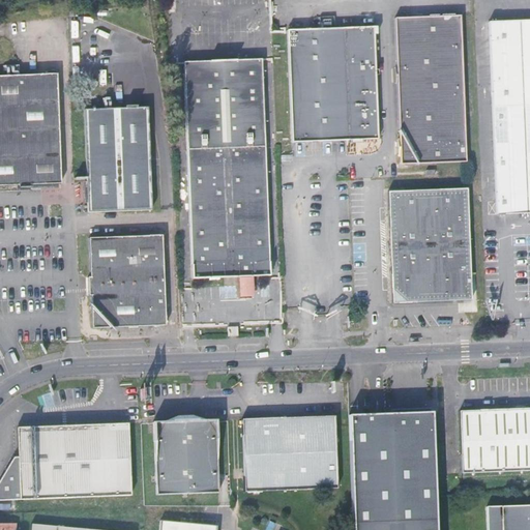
[(401,165),(466,163),(461,16),(395,19),(401,165)]
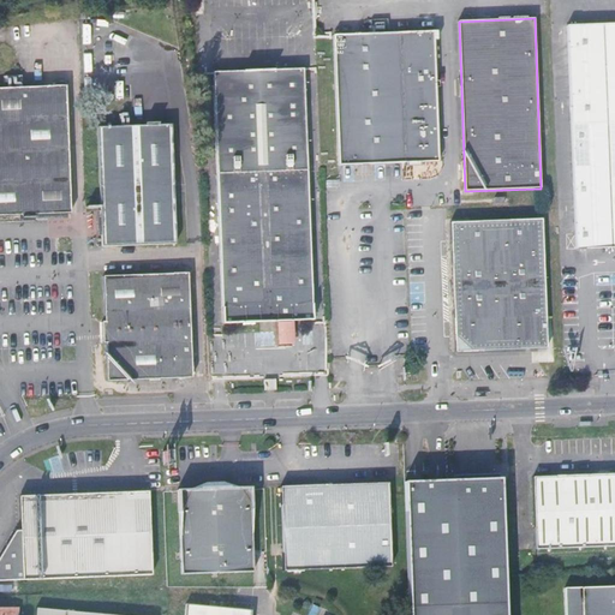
[(614,23),(567,25),(575,250),(613,249),(613,255),(614,255),(614,23)]
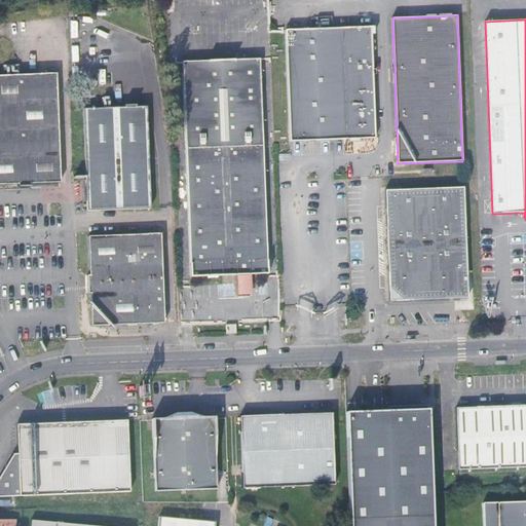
[(371,29),(340,30),(343,140),(352,140),(374,139),(371,29)]
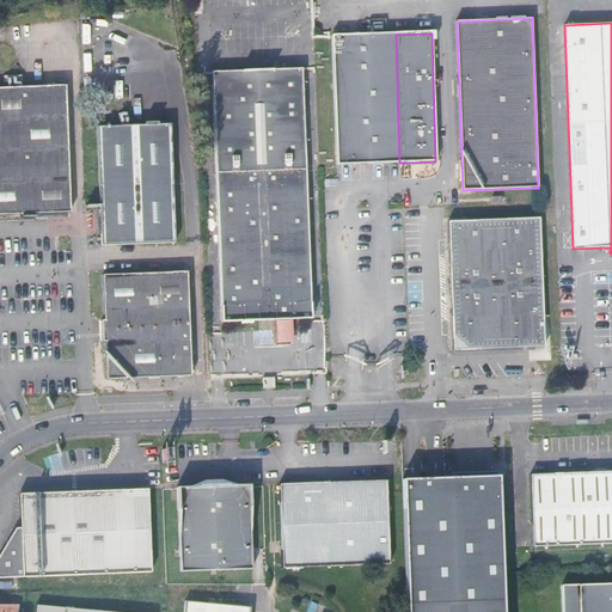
[(399,163),(396,35),(331,37),(336,164),(399,163)]
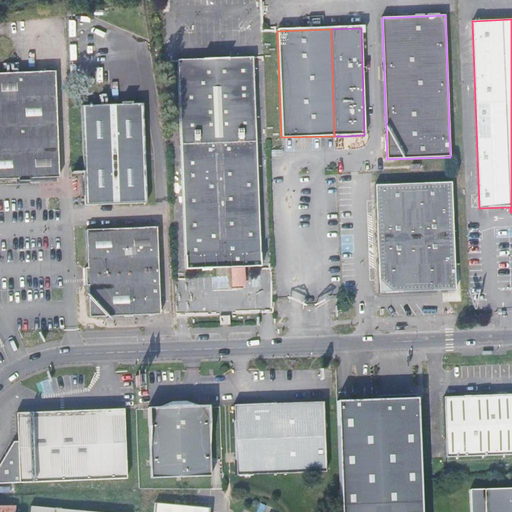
[(233,268),(233,278),(243,277),(243,268),(245,267),(261,267),(254,58),(179,60),(186,269),(230,268),(233,268)]
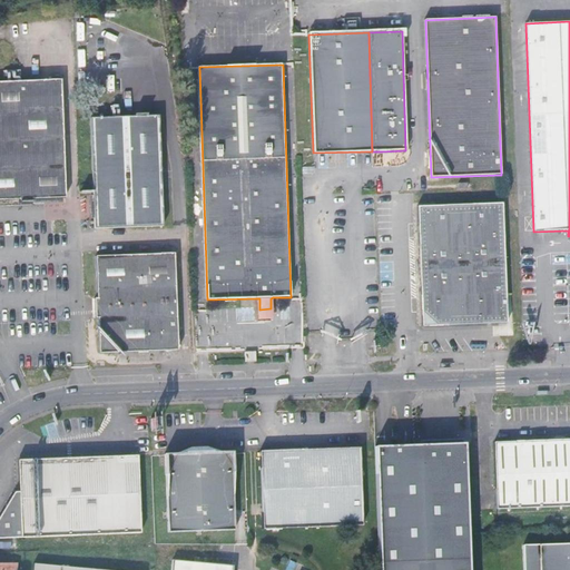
[(0,81),(0,199),(19,199),(19,203),(27,203),(32,203),(32,199),(66,198),(61,79),(0,81)]
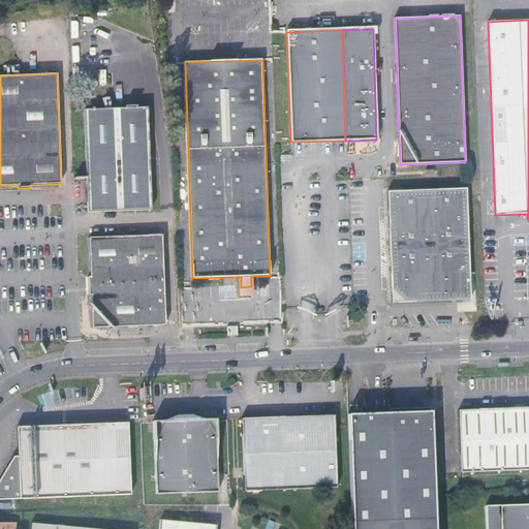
[(148,106),(114,109),(84,110),(87,197),(85,197),(85,204),(85,215),(102,214),(102,212),(151,210),(148,106)]
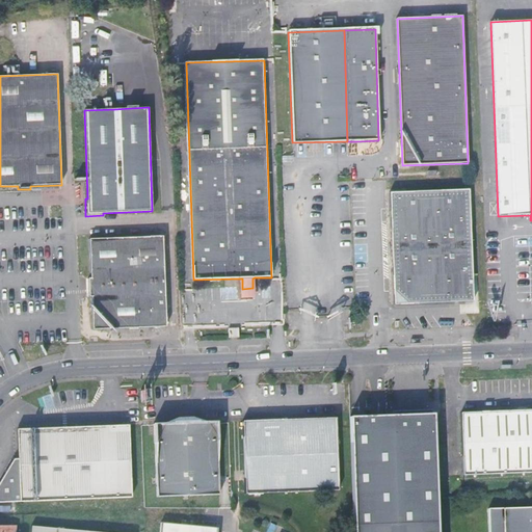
[(395,304),(474,302),(469,190),(391,193),(395,304)]
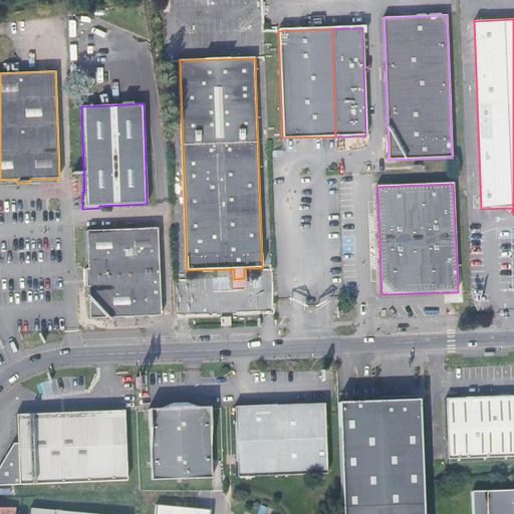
[(88,286),(89,318),(150,315),(161,315),(158,229),(86,231),(87,269),(84,269),(85,280),(85,286),(88,286)]
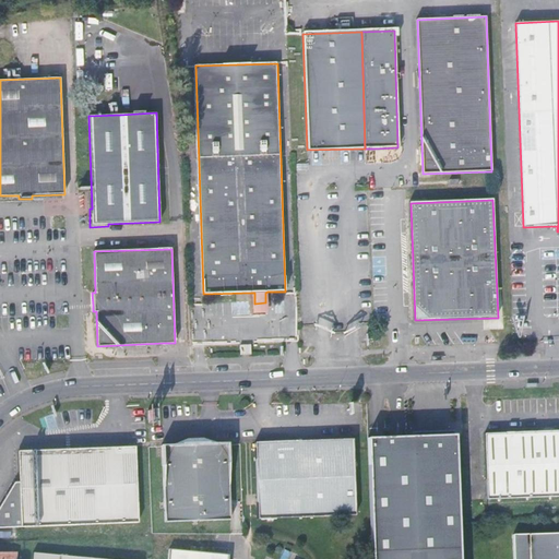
[(269,312),(268,292),(265,293),(265,302),(254,304),(254,293),(251,293),(252,312),(269,312)]
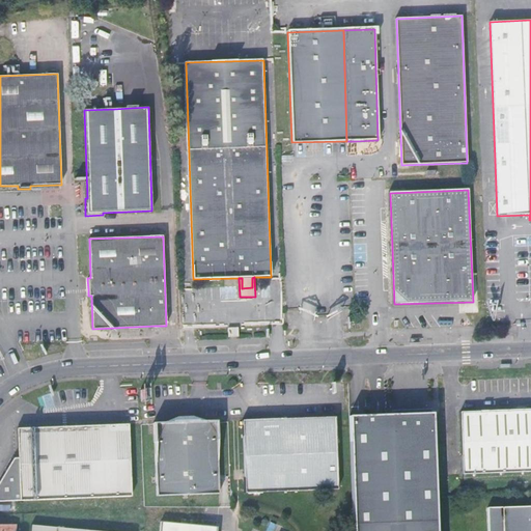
[(227,328),(228,336),(234,336),(239,336),(239,327),(227,328)]
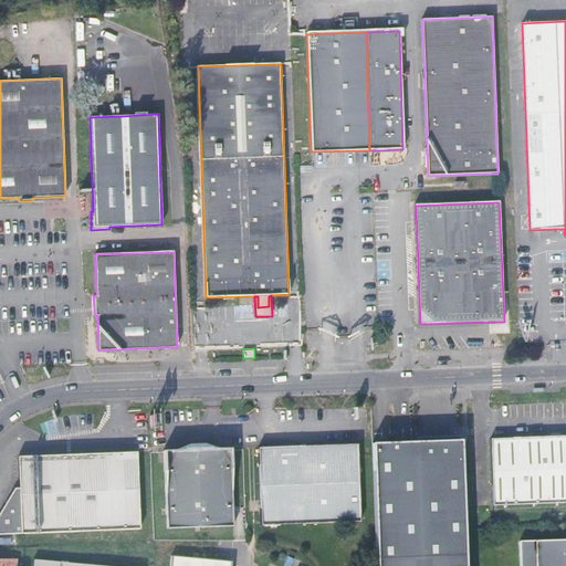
[(384,443),(371,444),(376,534),(376,565),(464,565),(464,547),(461,441),(457,441),(457,437),(453,437),(453,441),(437,441),(418,442),(418,439),(415,439),(415,442),(398,443),(387,443),(384,443)]
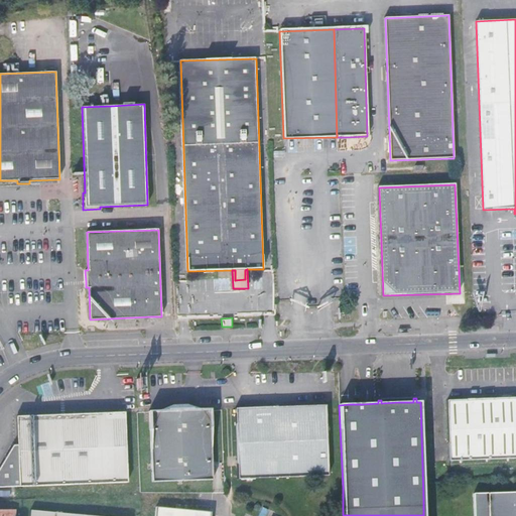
[(515,398),(447,400),(449,461),(515,458),(515,398)]
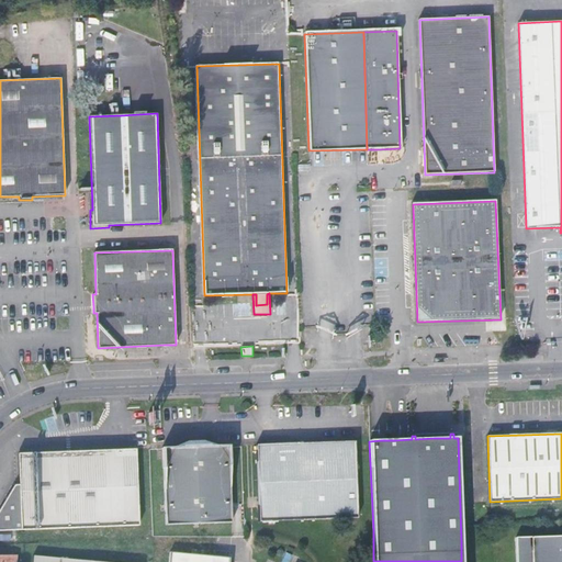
[(190,441),(175,448),(164,448),(166,524),(231,520),(228,446),(218,446),(203,441),(203,439),(190,440),(190,441)]
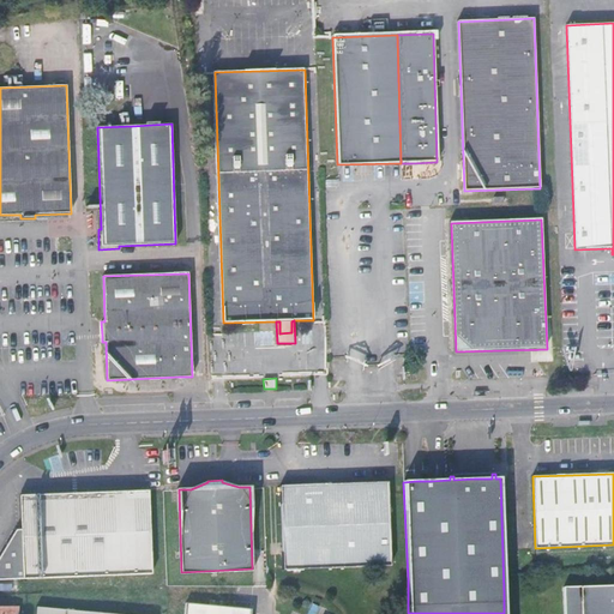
[(281,486),(283,567),(390,564),(387,482),(281,486)]
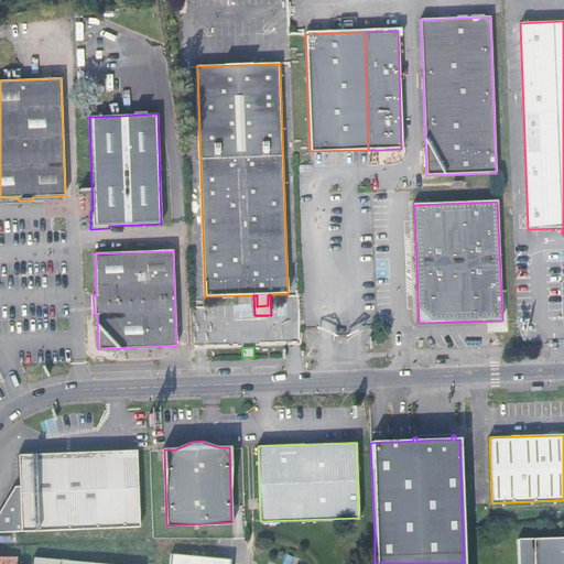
[(137,452),(20,455),(15,487),(0,510),(0,531),(22,531),(140,527),(137,452)]
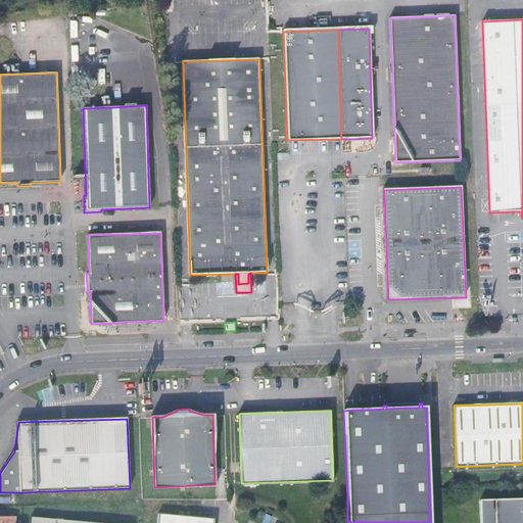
[(522,522),(522,497),(480,500),(480,522),(522,522)]
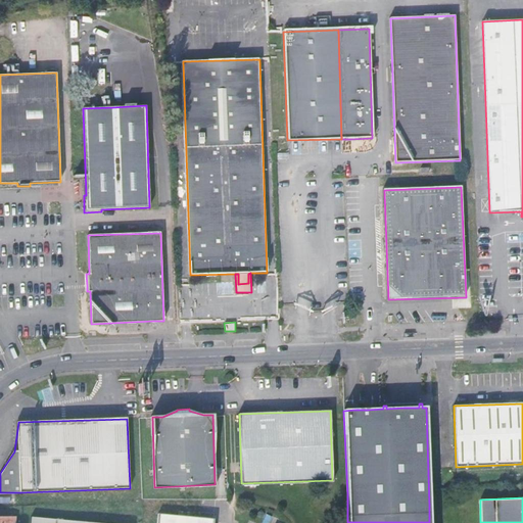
[(212,522),(214,519),(158,514),(156,522),(212,522)]
